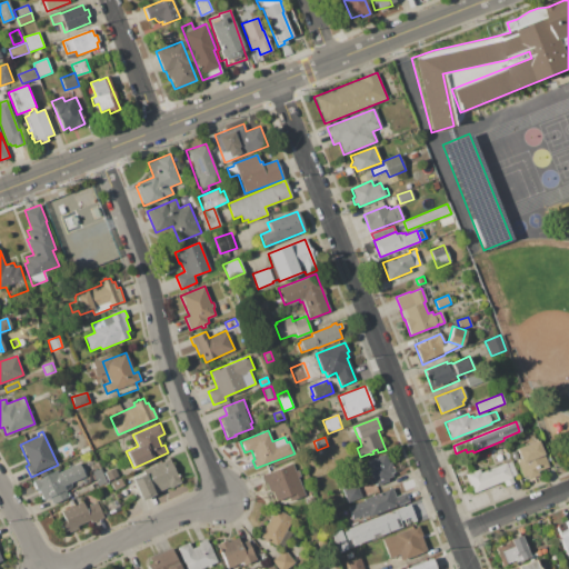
[(513,449),(537,440),(542,452),(543,452),(549,467),(539,470),(539,475),(528,479),(527,476),(522,477),(517,462),(520,460),(519,458),(512,461),(510,452),(515,451),(513,449)]
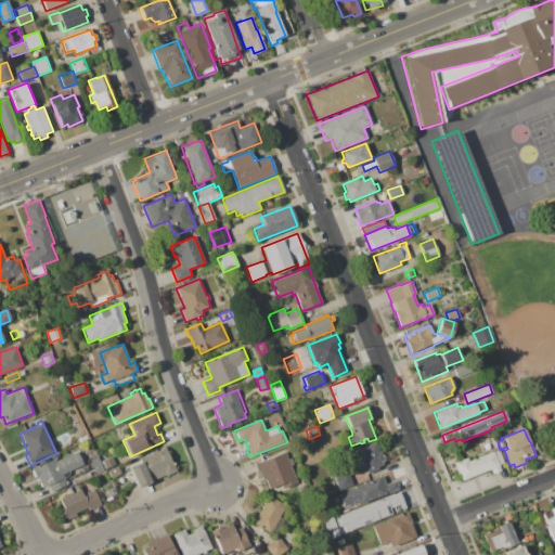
[(357,450),(375,442),(378,451),(381,451),(384,461),(383,462),(384,464),(377,467),(378,469),(366,474),(357,450)]
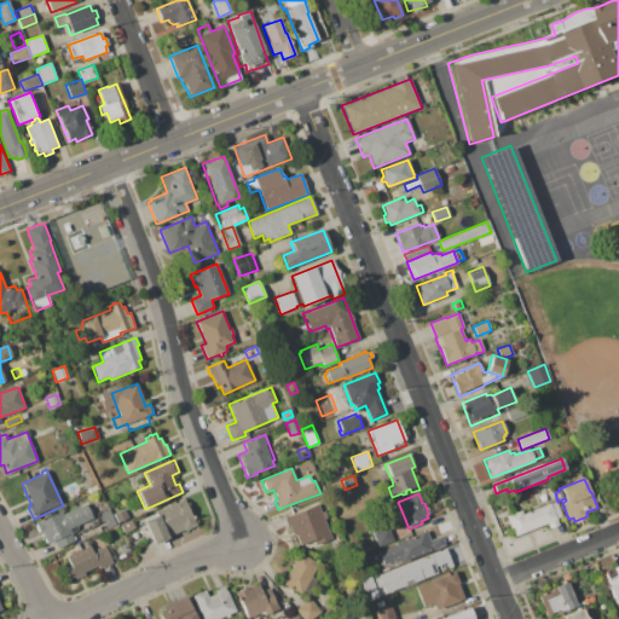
[(142,519),(184,499),(197,526),(184,532),(183,530),(154,544),(142,519)]
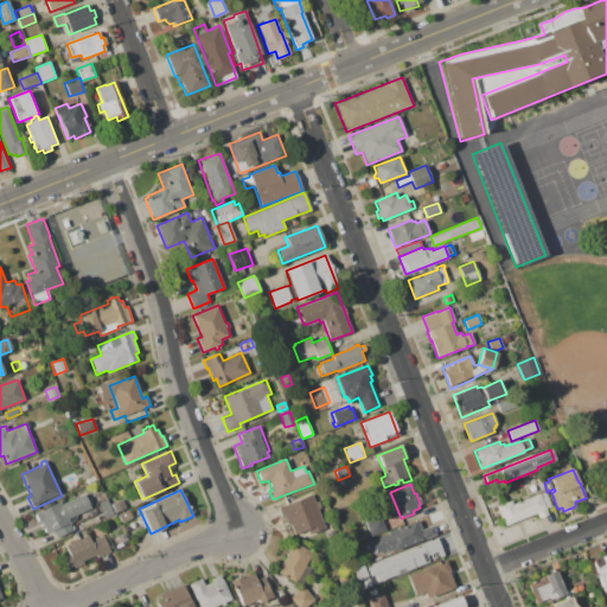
[(505,525),(497,505),(511,500),(512,504),(540,493),(540,494),(545,492),(551,506),(545,509),(548,516),(538,519),(536,513),(505,525)]
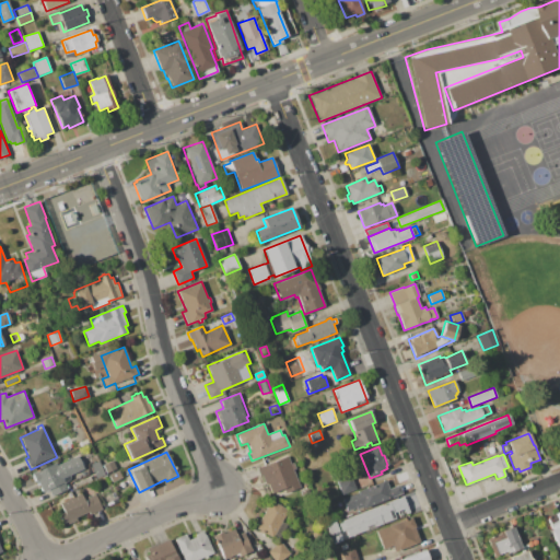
[(32,473),(56,463),(57,465),(78,455),(84,469),(70,476),(71,480),(65,483),(68,490),(53,498),(49,490),(43,492),(38,482),(36,483),(32,473)]
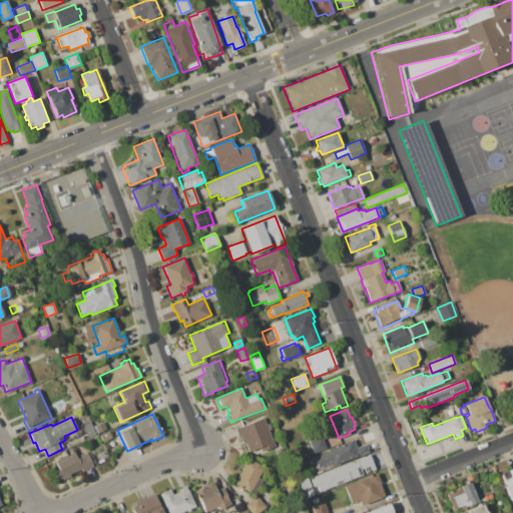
[(235,429),(264,418),(267,425),(269,424),(271,429),(270,429),(274,441),(273,441),(275,446),(262,452),(260,448),(249,452),(245,444),(243,445),(242,441),(241,442),(238,435),(237,436),(235,429)]
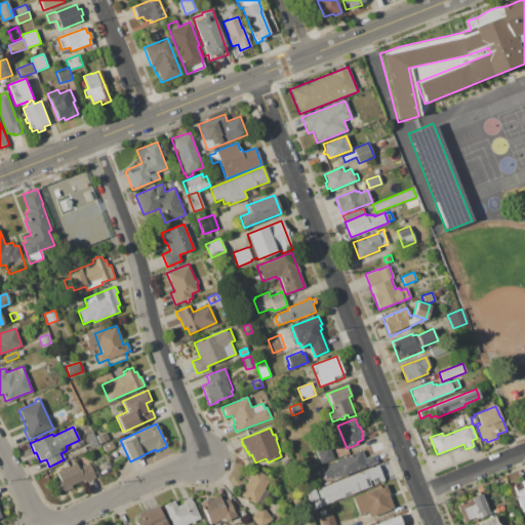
[(92,432),(98,445),(90,448),(84,436),(92,432)]
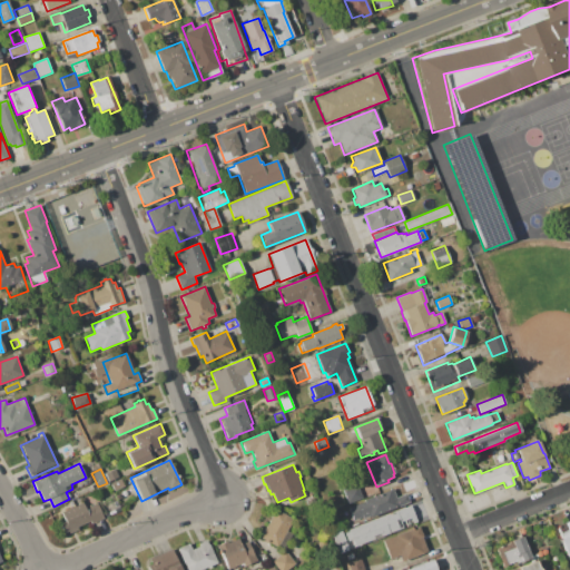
[(105,473),(115,469),(119,478),(109,482),(105,473)]
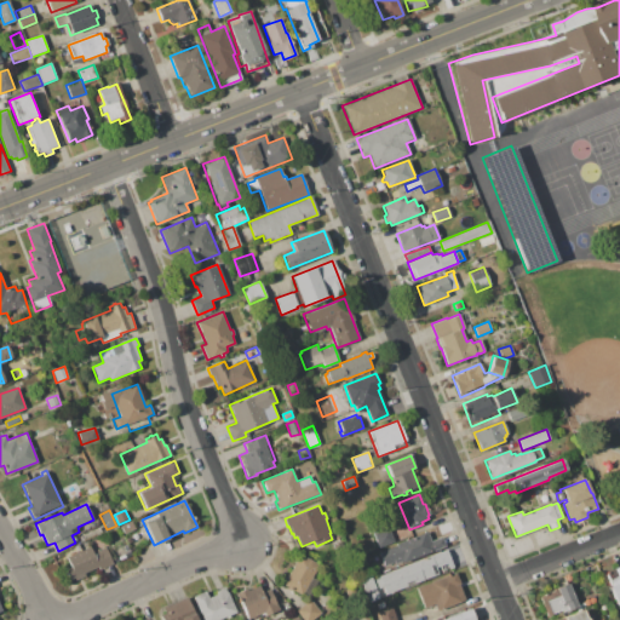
[(379,549),(368,523),(384,516),(395,541),(379,549)]
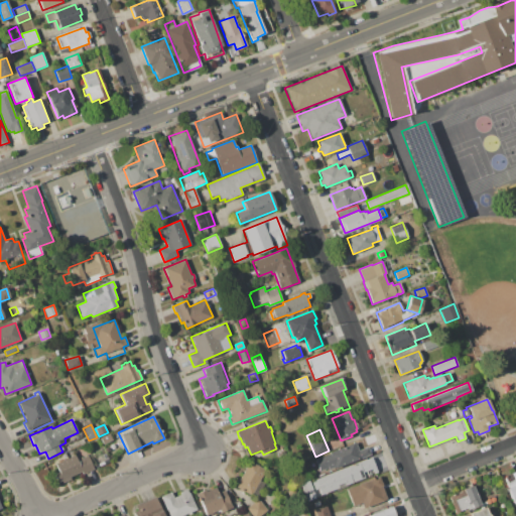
[(100,437),(109,433),(112,440),(103,444),(100,437)]
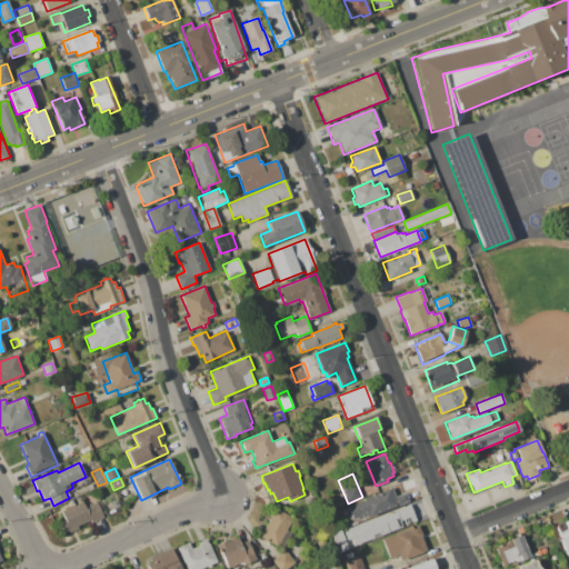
[(369,517),(369,515),(361,518),(360,516),(353,519),(348,507),(365,500),(365,499),(392,488),(396,497),(406,493),(408,501),(369,517)]
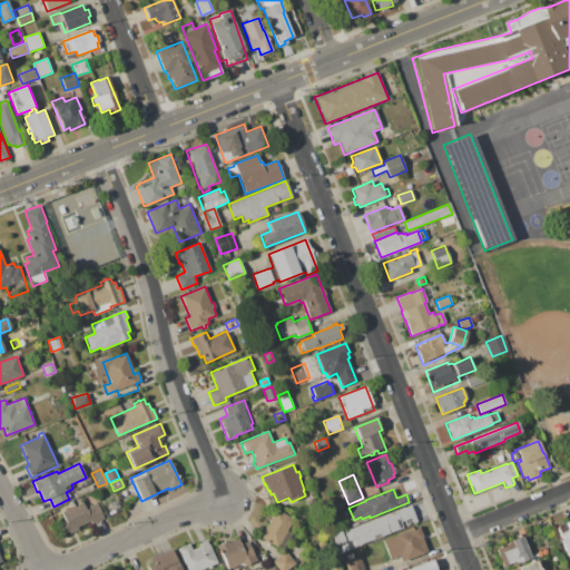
[(60,512),(82,502),(85,508),(97,503),(104,518),(90,524),(89,521),(77,527),(78,530),(70,533),(69,531),(64,533),(59,523),(65,521),(60,512)]
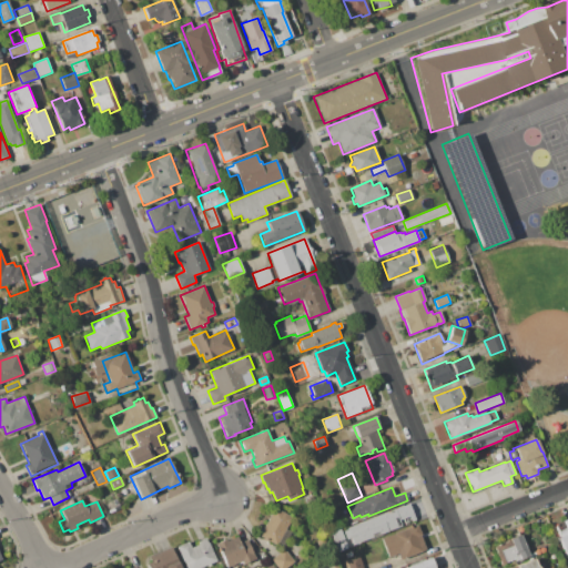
[(346,528),(409,504),(416,521),(412,523),(409,516),(399,520),(401,526),(353,545),(346,528)]
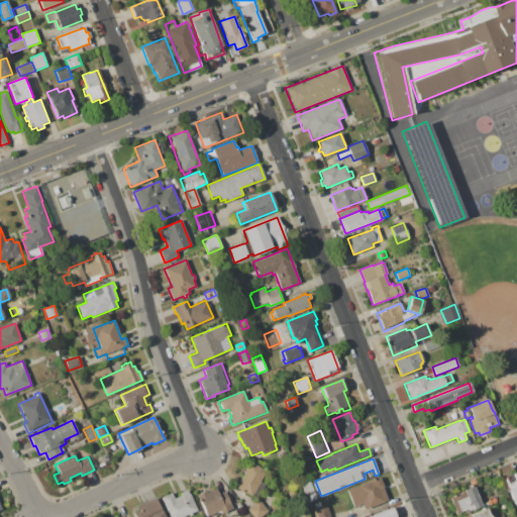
[(235,488),(251,461),(267,471),(261,481),(267,485),(257,499),(251,495),(250,497),(235,488)]
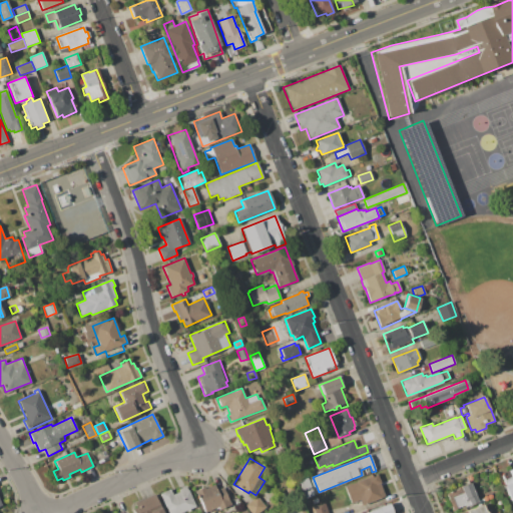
[(512,468),(512,503),(511,504),(503,485),(512,481),(508,470),(512,468)]
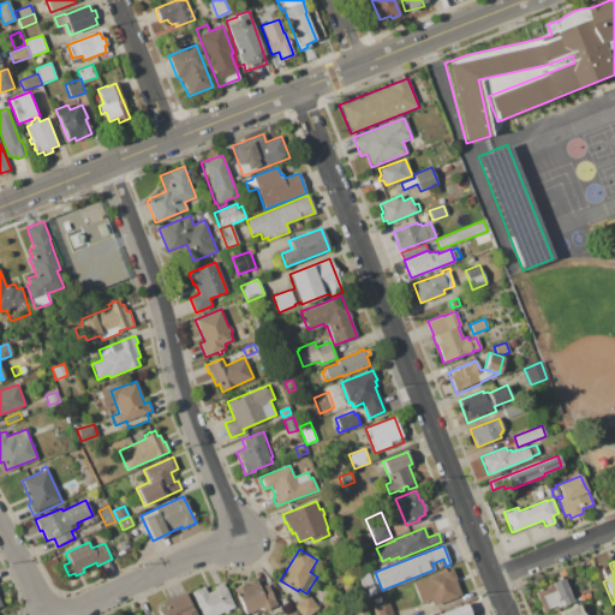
[(412,583),(452,568),(461,595),(433,605),(430,599),(421,603),(412,583)]
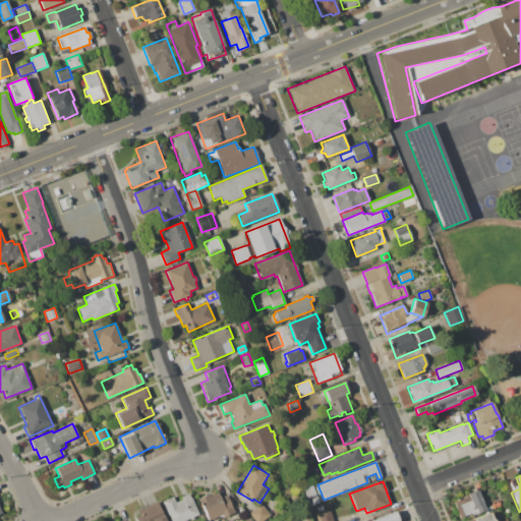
[(460,518),(454,501),(465,497),(464,495),(477,489),(485,511),(476,514),(476,512),(460,518)]
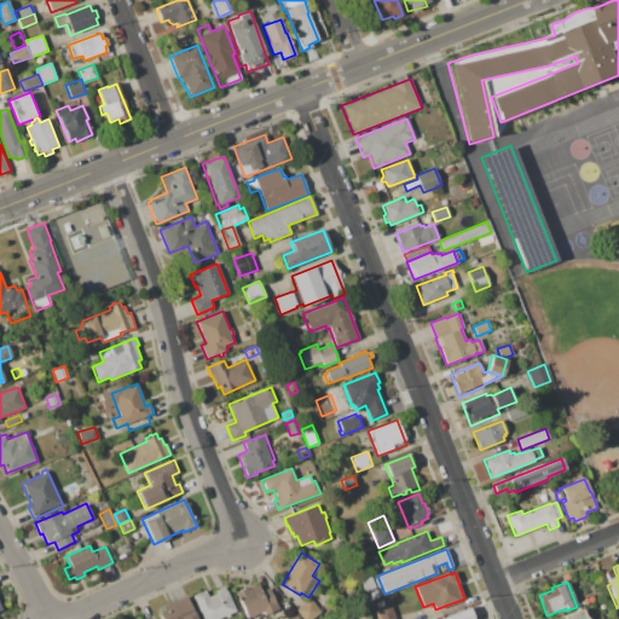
[(237,591),(246,588),(247,589),(259,584),(261,590),(268,586),(279,608),(265,615),(264,612),(248,618),(237,591)]
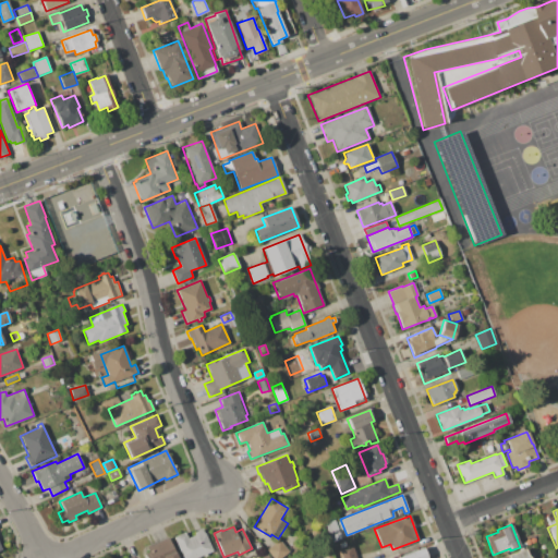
[(194,532),(202,529),(213,550),(196,557),(182,557),(173,537),(184,532),(187,537),(195,534),(194,532)]
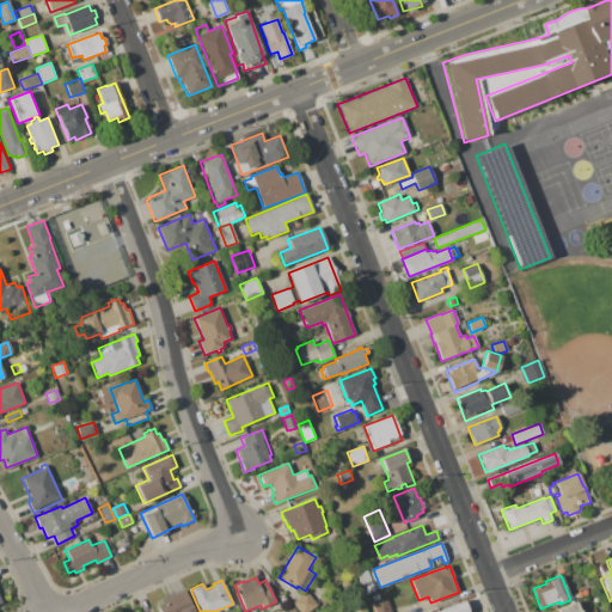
[(361,587),(369,585),(372,592),(363,595),(361,587)]
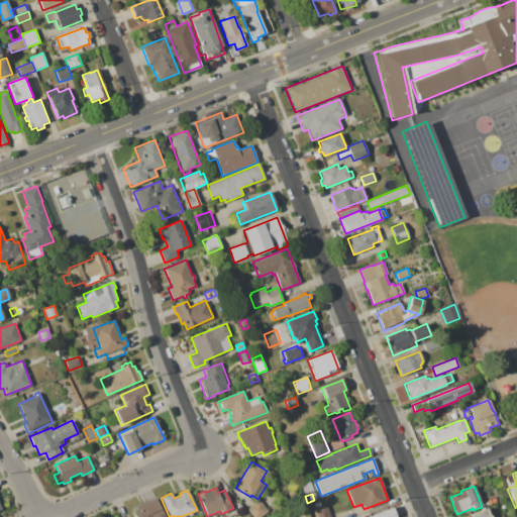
[(156,498),(164,516),(134,516),(133,513),(136,512),(134,507),(156,498)]
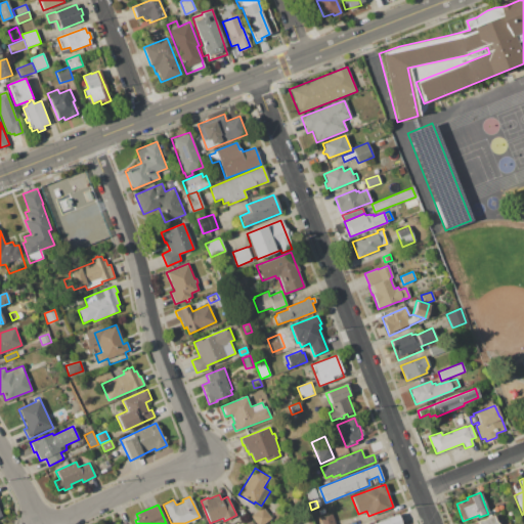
[(256,523),(250,516),(262,506),(271,518),(263,523),(256,523)]
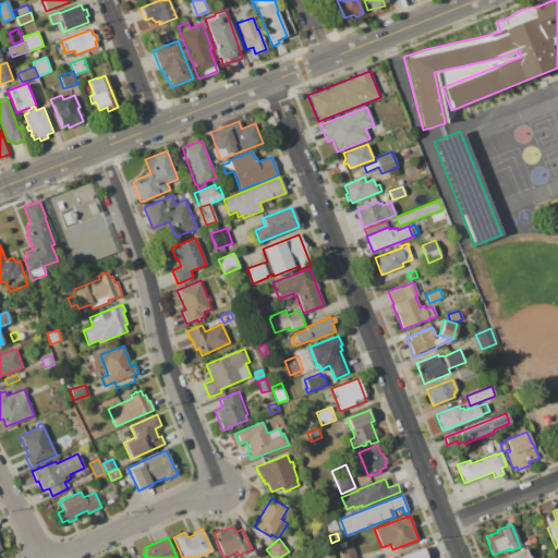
[(349,547),(353,545),(359,557),(339,557),(337,552),(342,549),(340,544),(346,541),(349,547)]
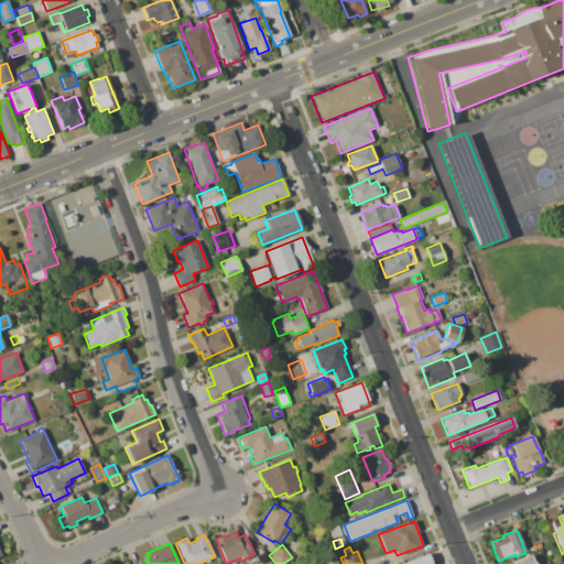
[(402,563),(429,552),(432,563),(402,563)]
